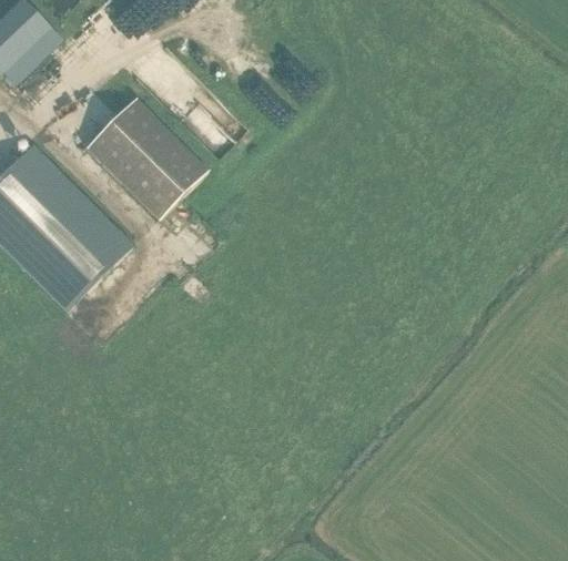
[(16,58),(50,24),(28,0),(19,0),(0,18),(0,72),(3,69),(11,75),(22,64),(16,58)]
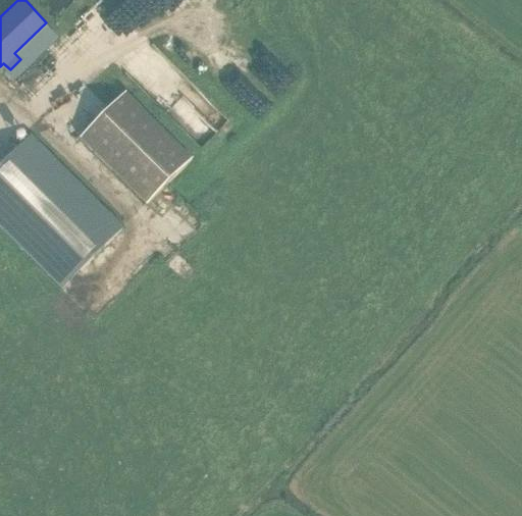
[(200,134),(219,115),(185,79),(165,97),(200,134)]
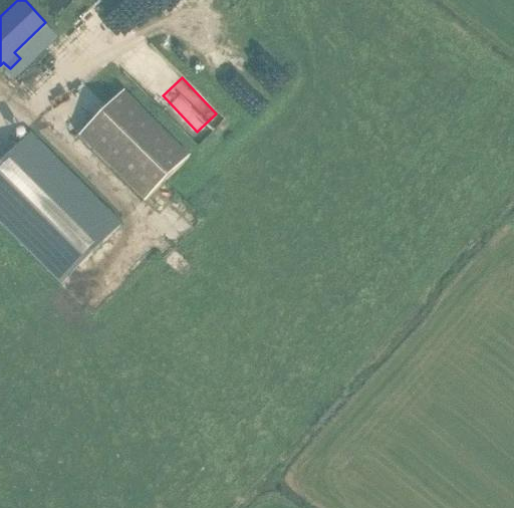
[(79,132),(144,197),(189,152),(123,86),(79,132)]
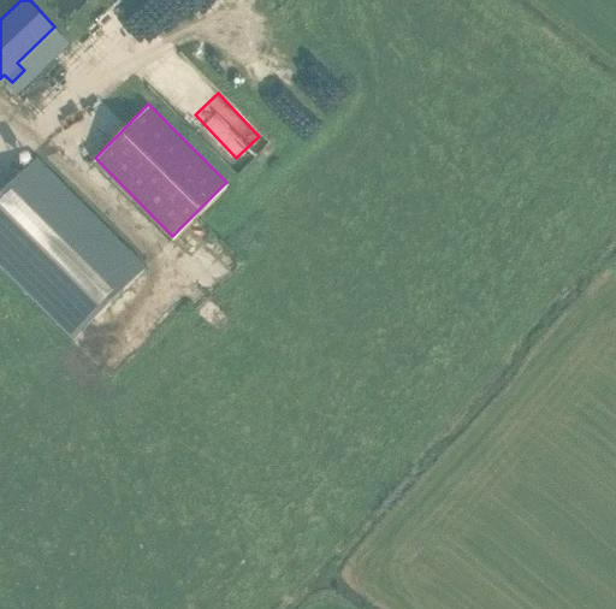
[(143,265),(35,155),(0,190),(0,262),(72,336),(143,265)]
